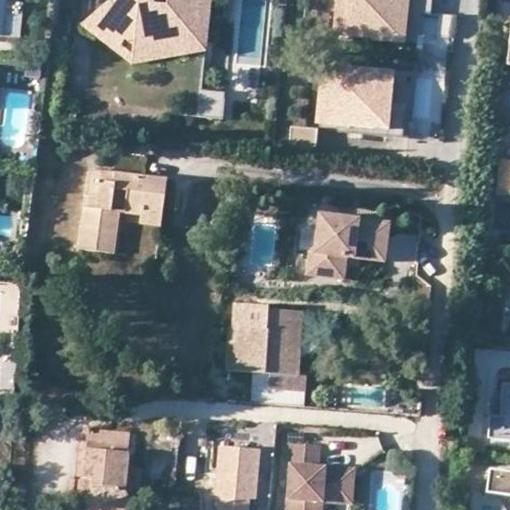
[(135,67),(208,52),(213,0),(118,0),(118,2),(88,31),(135,67)]
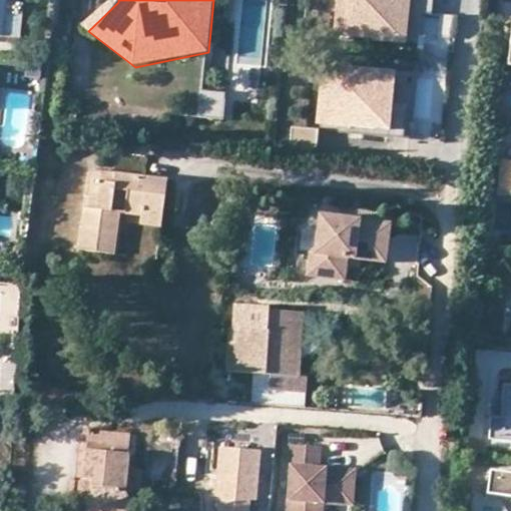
[(328,0),(324,42),(413,50),(417,5),(436,7),(436,0),(328,0)]
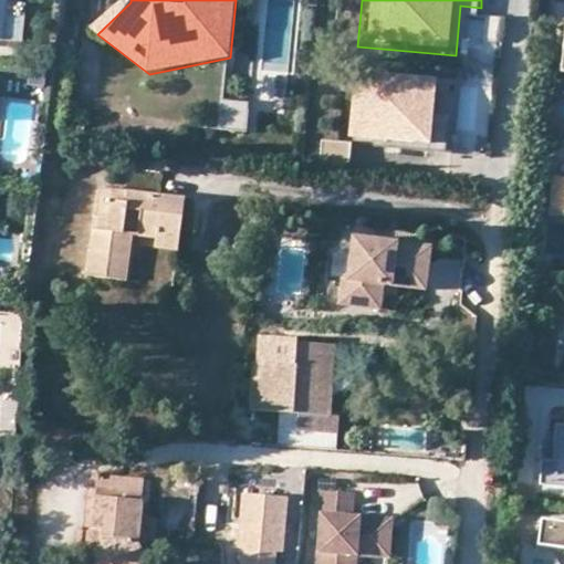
[(317,164),(348,166),(351,142),(451,152),(458,79),(359,70),(357,93),(341,91),(336,142),(320,139),(317,164)]
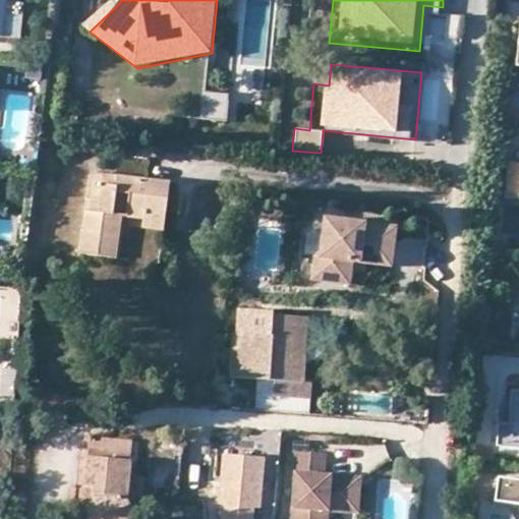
[(200,115),(224,121),(230,98),(207,92),(200,115)]
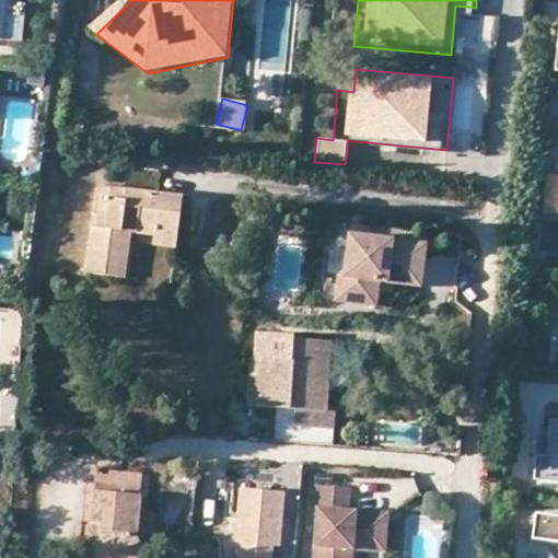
[(179,196),(97,184),(84,268),(121,274),(128,230),(152,233),(150,243),(172,246),(179,196)]
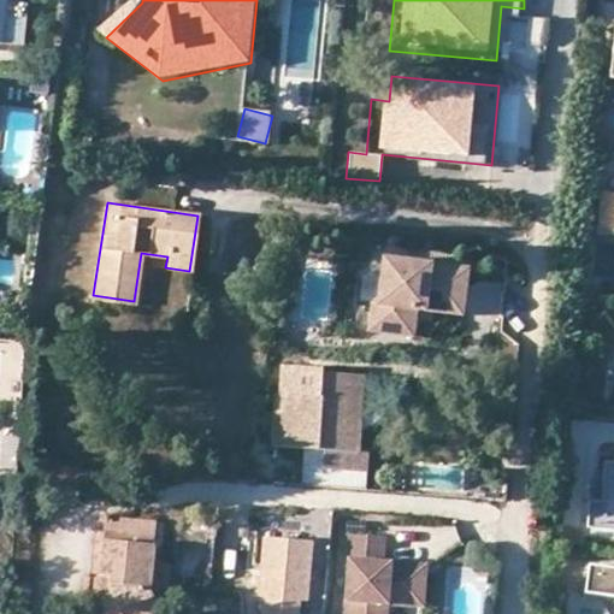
[(468,266),(384,254),(378,301),(373,300),(370,328),(413,332),(417,306),(462,312),(468,266)]
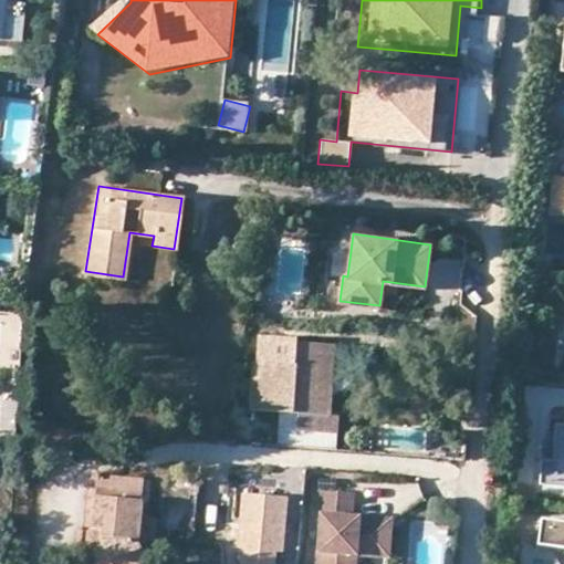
[(434,257),(435,285),(457,284),(456,257),(434,257)]
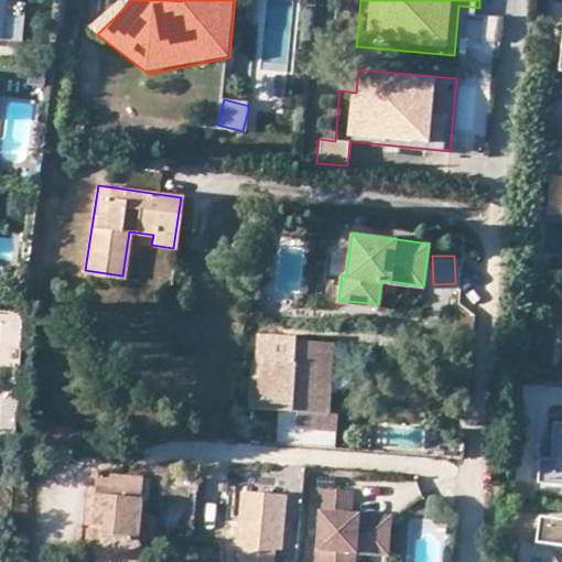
[(249,403),(280,406),(278,441),(334,445),(337,410),(328,409),(330,387),(316,386),(317,365),(332,366),(333,342),(291,339),(291,336),(255,333),(249,403)]
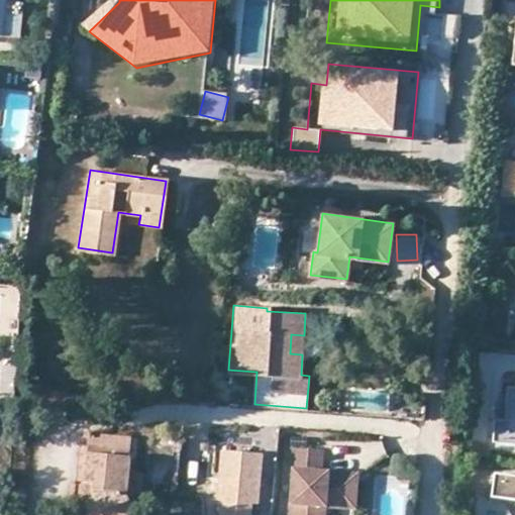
[(302,354),(304,335),(291,334),(290,353),(302,354)]
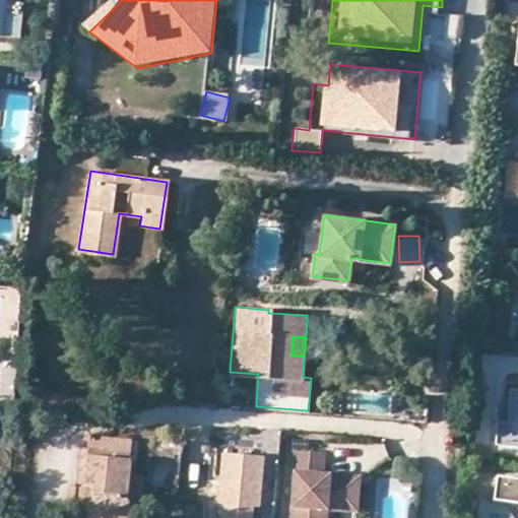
[(517,390),(509,389),(507,414),(496,413),(494,446),(517,447),(517,390)]
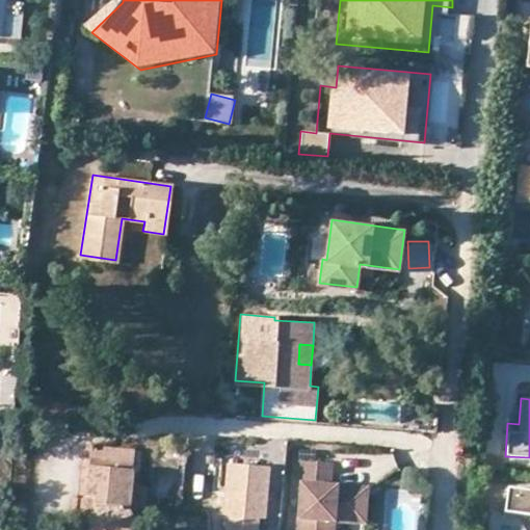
[(135,529),(127,503),(133,449),(89,445),(84,495),(94,496),(91,512),(75,518),(78,529),(135,529)]
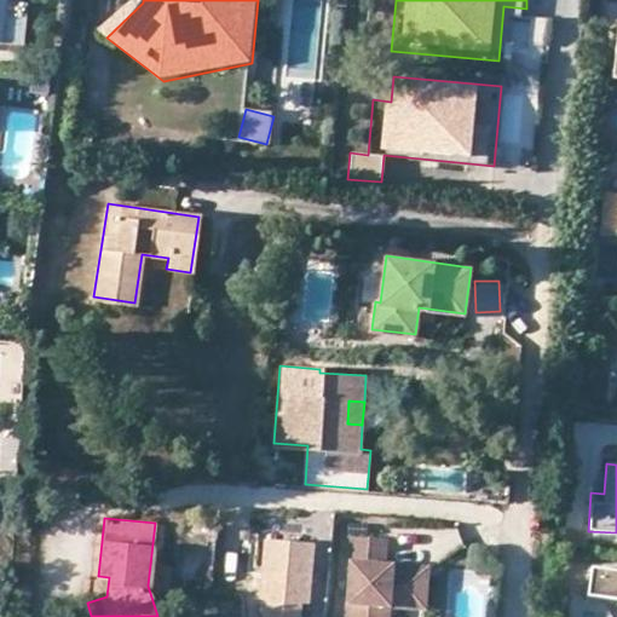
[(215,522),(188,520),(182,576),(209,577),(215,522)]
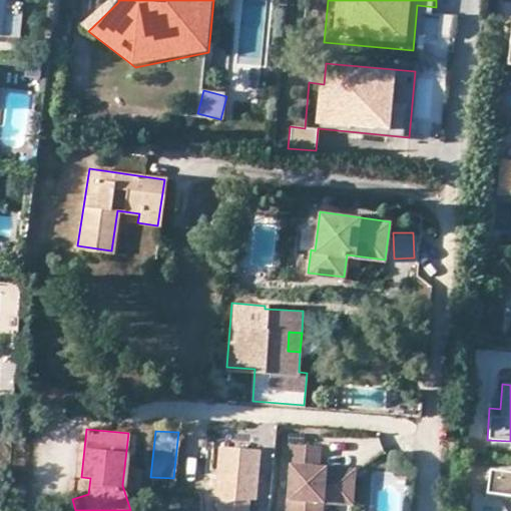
[(321,443),(293,441),(288,510),(323,510),(324,499),(346,501),(349,466),(320,464),(321,443)]
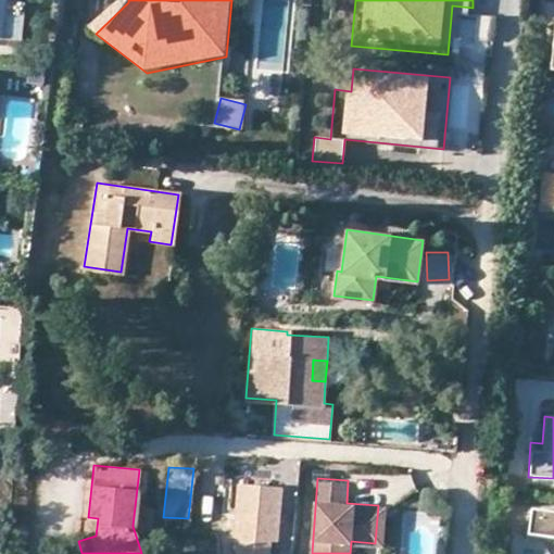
[(284,486),(239,483),(236,536),(239,537),(237,553),(272,553),(273,538),(280,539),(284,486)]
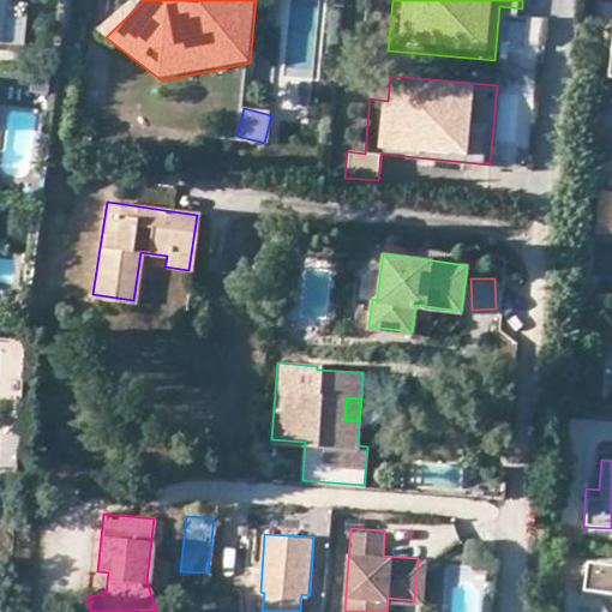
[(426,558),(418,558),(414,600),(424,600),(426,558)]
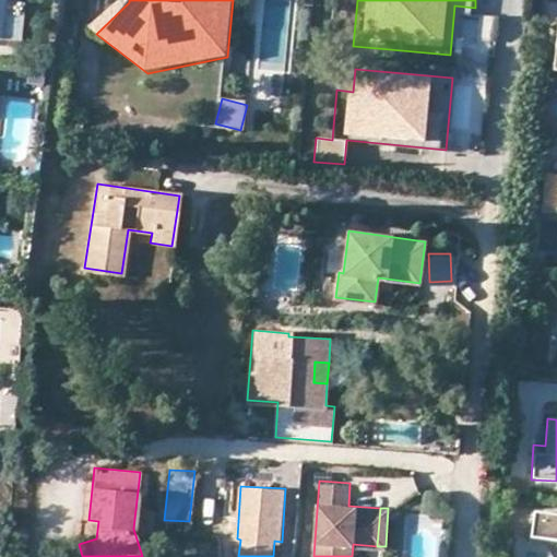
[(556,516),(536,513),(533,538),(556,542),(556,516)]
